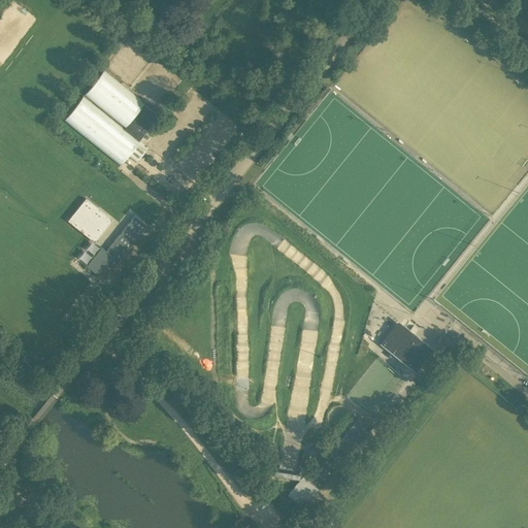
[(136,163),(149,147),(139,140),(159,117),(103,71),(64,121),(120,165),(127,156),(136,163)]
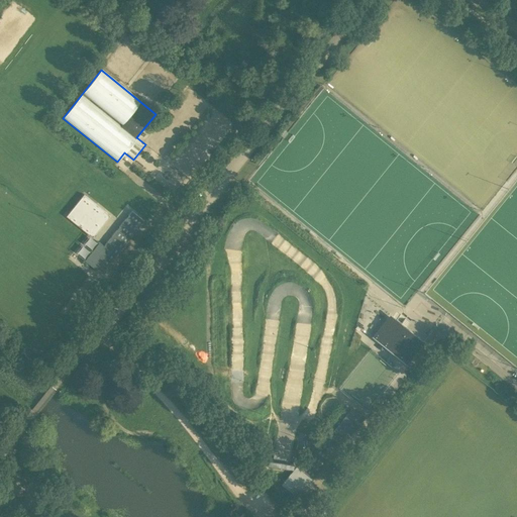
[(81,228),(88,233),(93,237),(98,230),(110,215),(84,194),(67,216),(81,228)]
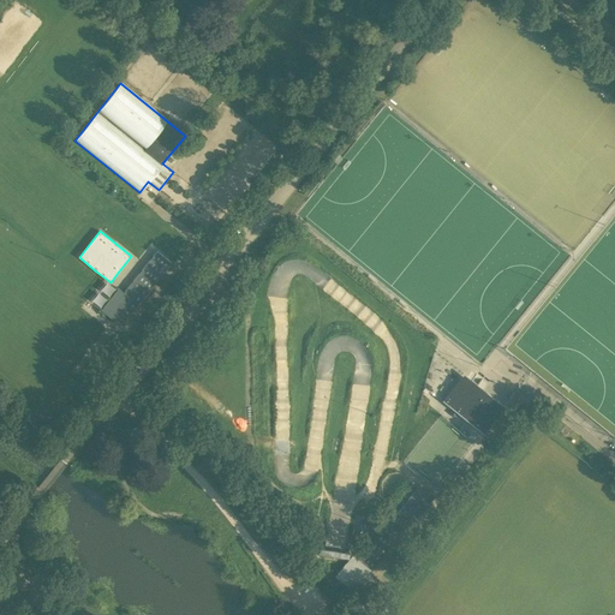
[(172,262),(157,251),(124,292),(119,288),(101,310),(114,321),(118,316),(124,321),(172,262)]
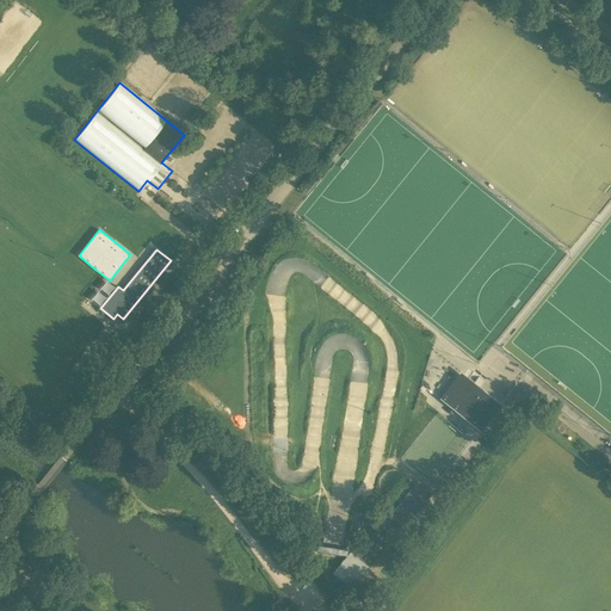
[(464,366),(462,370),(448,358),(427,383),(442,394),(479,425),(480,425),(503,397),(505,394),(504,394),(501,396),(476,376),(479,374),(479,372),(473,369),(473,368),(470,371),(464,366)]
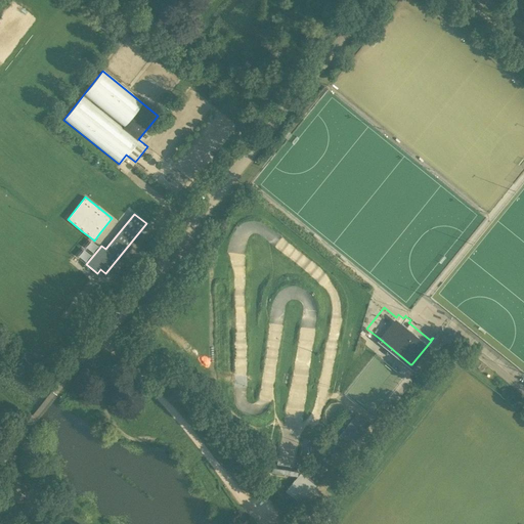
[(350,448),(369,424),(356,412),(355,415),(341,432),(337,437),(350,448)]
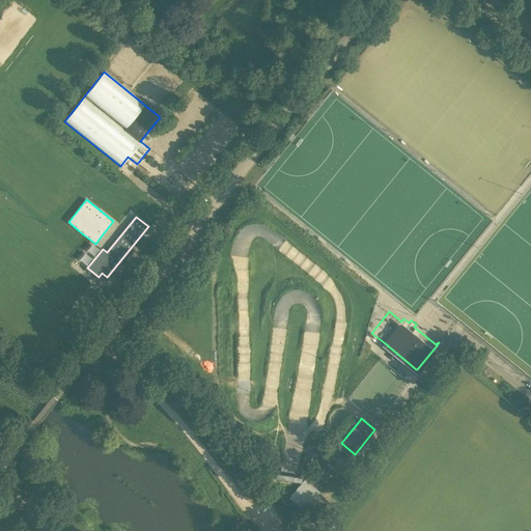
[(320,445),(315,444),(311,465),(317,466),(320,445)]
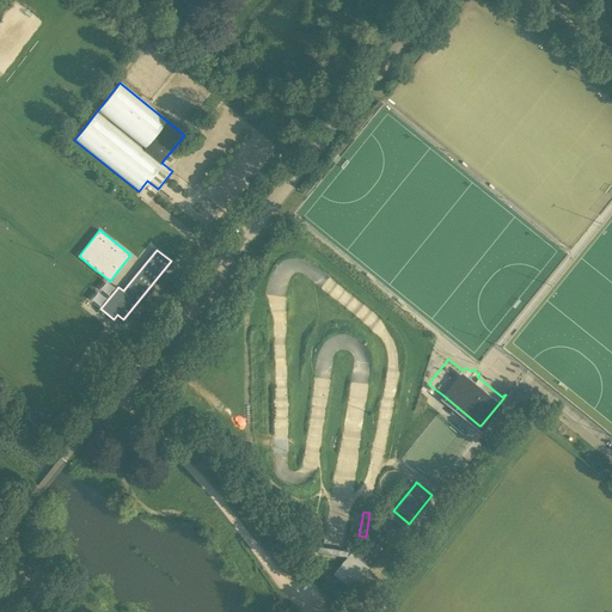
[(375,532),(356,556),(350,552),(334,574),(338,577),(355,591),(372,569),(369,568),(404,526),(390,514),(375,532)]
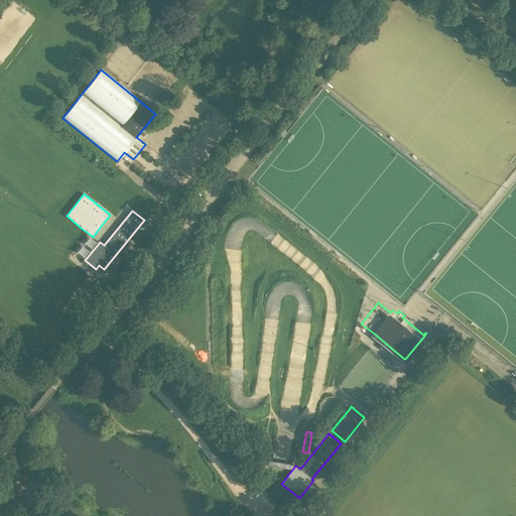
[(267,458),(266,464),(291,467),(291,462),(267,458)]
